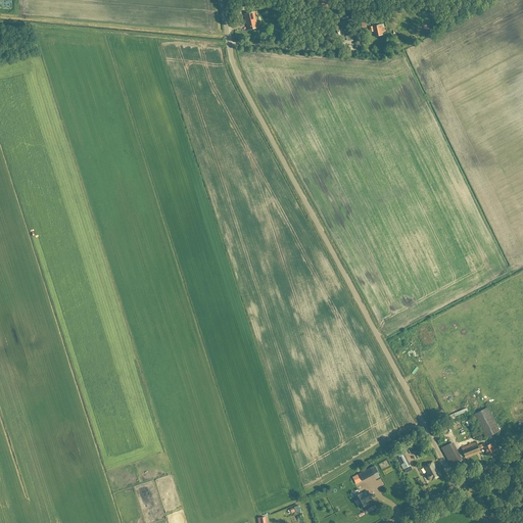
[(248,30),(257,28),(254,11),(244,14),(248,30)]
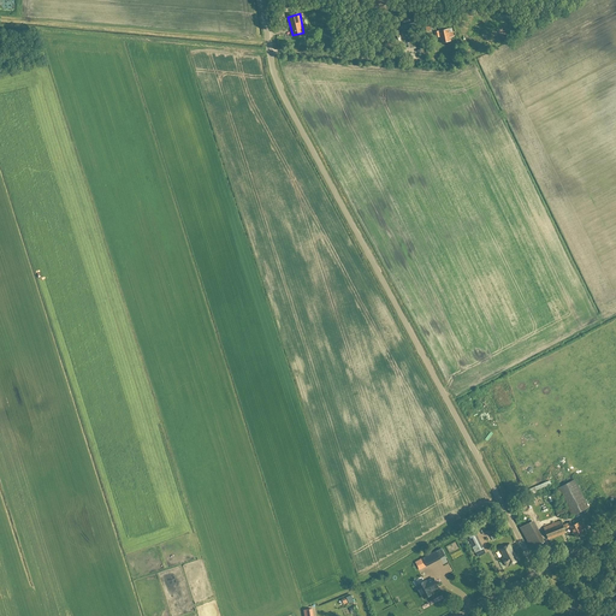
[(403,30),(406,42),(415,41),(413,29),(403,30)]
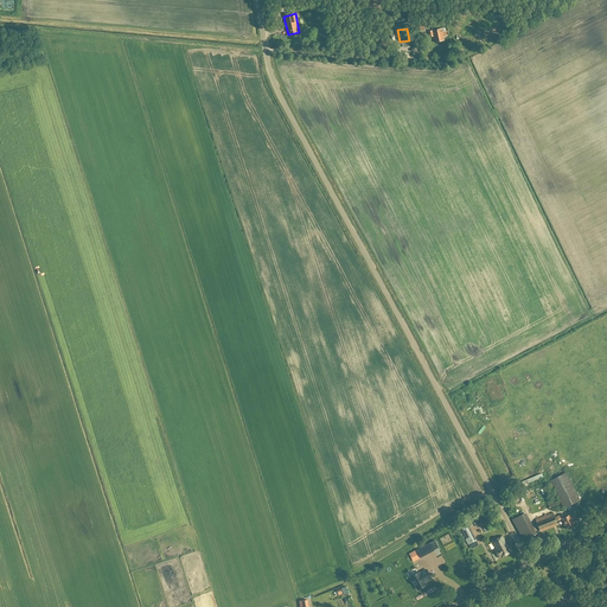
[(434,43),(445,40),(442,29),(428,31),(429,37),(433,36),(434,43)]
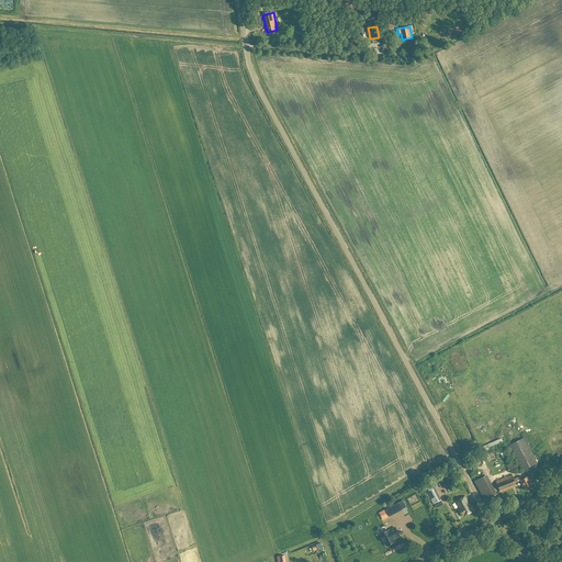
[(521,471),(538,463),(525,438),(508,446),(521,471)]
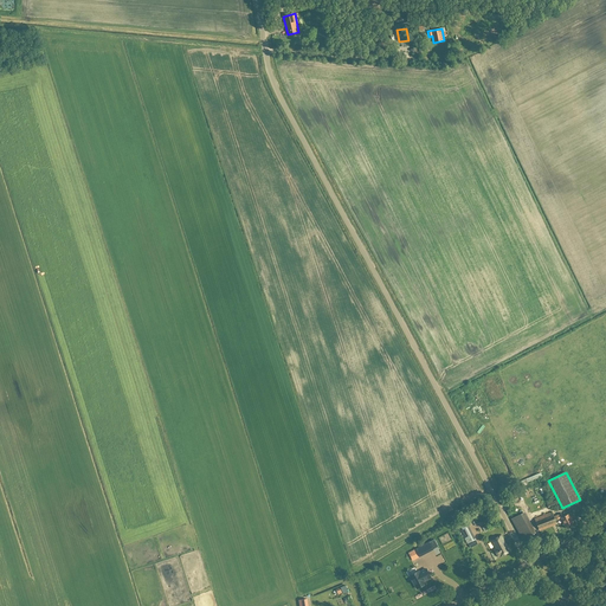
[(566,528),(574,523),(572,517),(571,514),(569,515),(569,514),(567,511),(561,515),(561,514),(554,517),(552,511),(534,519),(540,532),(556,523),(555,521),(561,519),(566,528)]
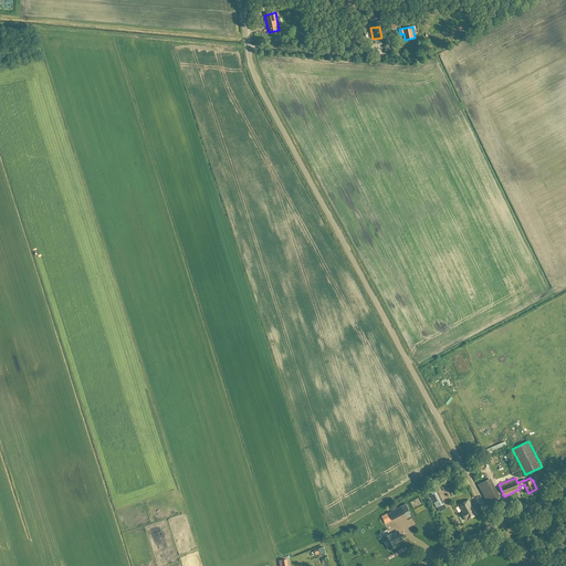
[(429,489),(438,507),(444,504),(436,485),(429,489)]
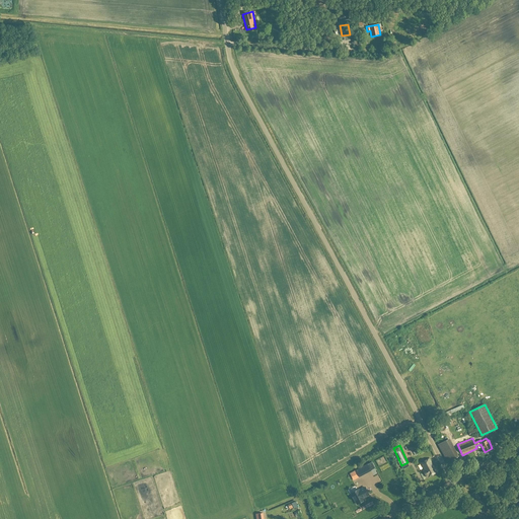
[(428,477),(437,472),(429,458),(421,463),(425,469),(423,470),(427,477),(428,476),(428,477)]
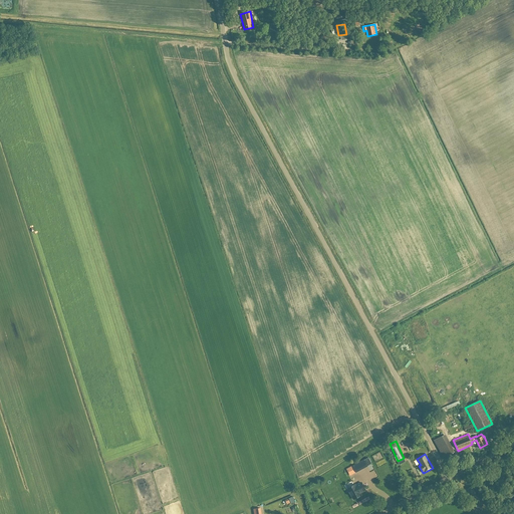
[(364,461),(352,467),(355,472),(367,466),(364,461)]
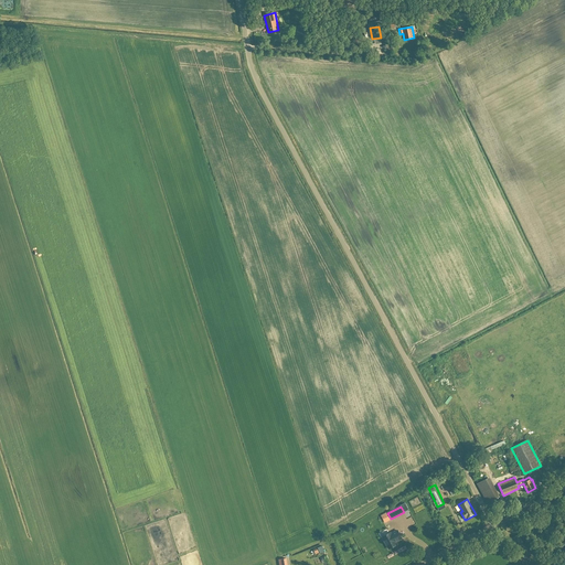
[(385,522),(391,519),(387,513),(382,516),(385,522)]
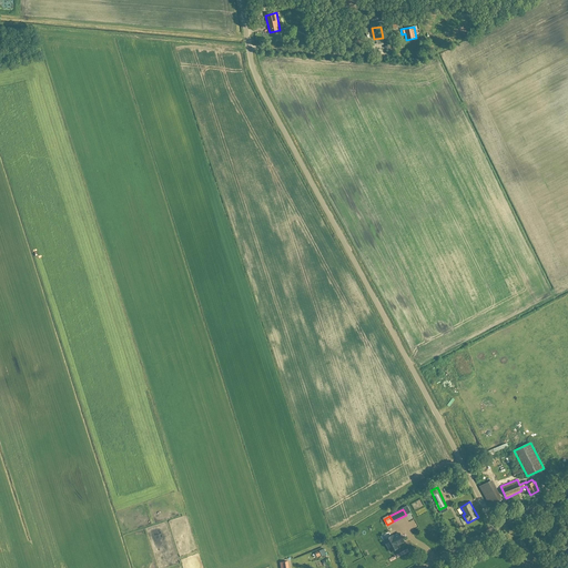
[(387,545),(391,553),(398,548),(397,545),(399,544),(404,541),(399,534),(393,537),(392,536),(384,540),(385,541),(384,541),(386,546),(387,545)]
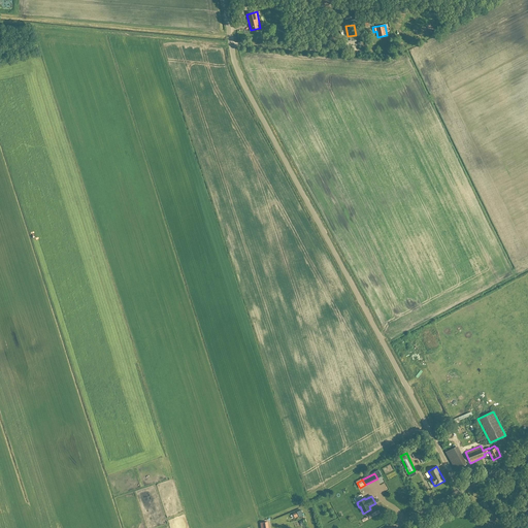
[(485,498),(479,501),(491,522),(497,519),(485,498)]
